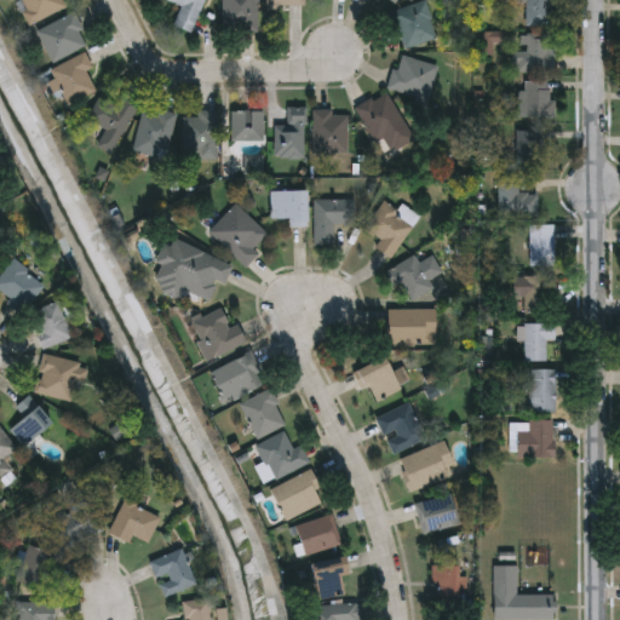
[(16,0),(62,0),(65,7),(29,26),(16,0)]
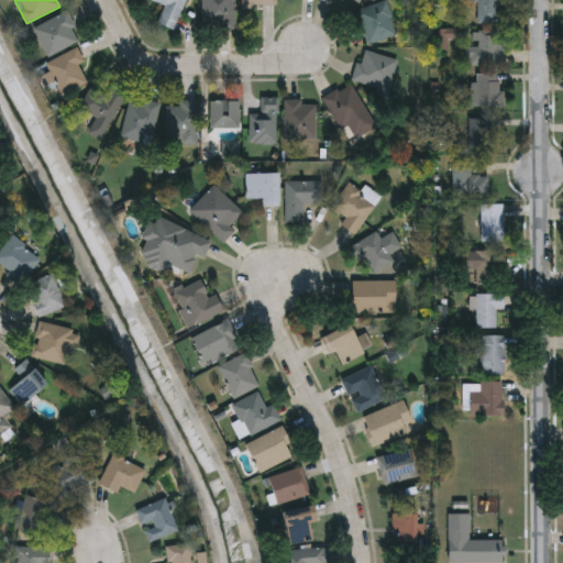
[(165,6),(150,0),(186,0),(175,31),(157,24),(165,6)]
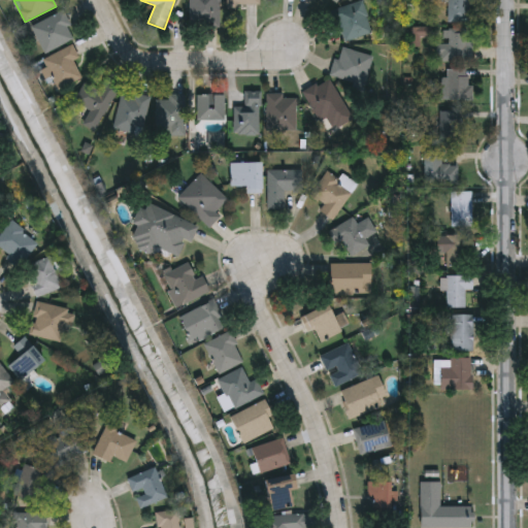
[(190,26),(190,0),(221,0),(221,26),(190,26)]
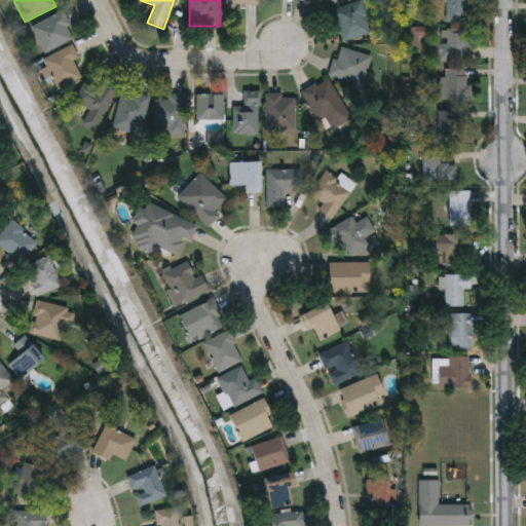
[(444,0),(466,0),(466,23),(444,23),(444,0)]
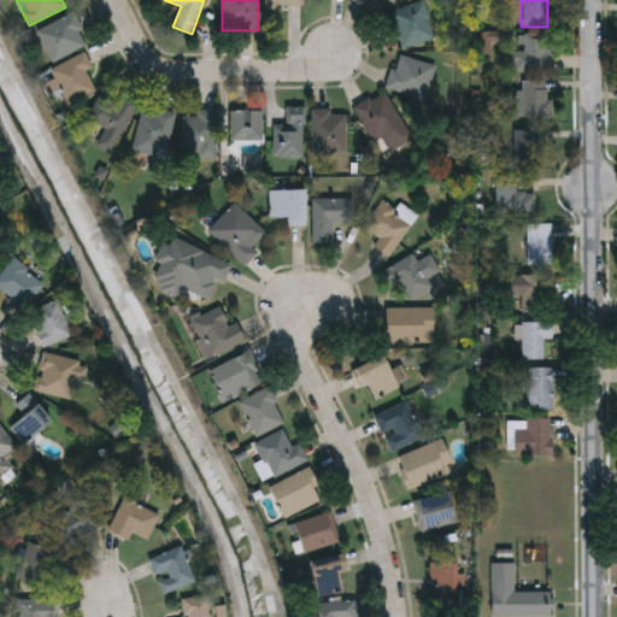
[(436,37),(403,47),(392,11),(425,1),(436,37)]
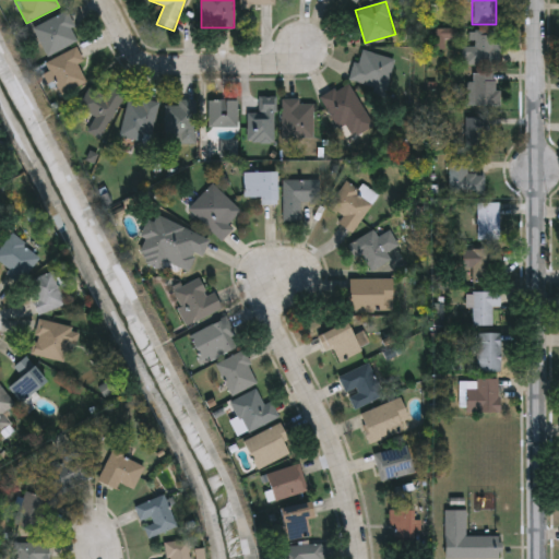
[(32,28),(66,11),(80,40),(46,57),(32,28)]
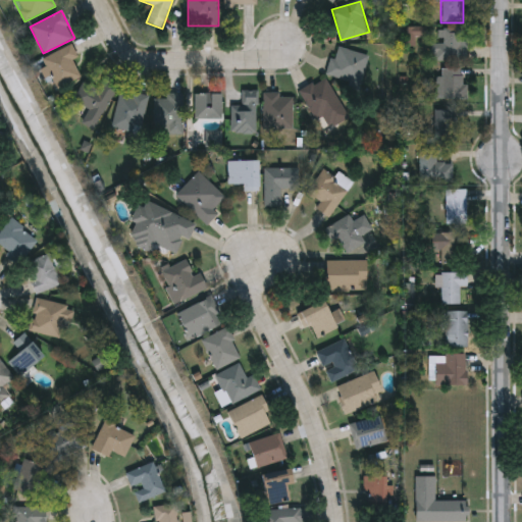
[(437,43),(437,29),(465,30),(464,62),(432,61),(432,43),(437,43)]
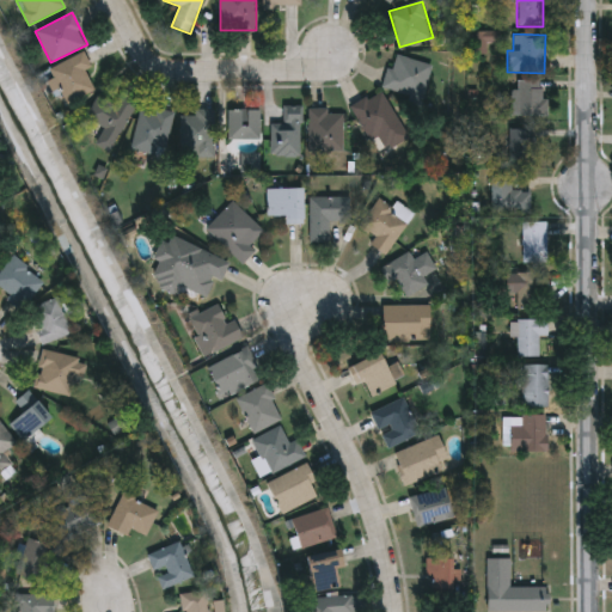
[(91,67),(85,69),(95,90),(66,104),(49,68),(84,53),(91,67)]
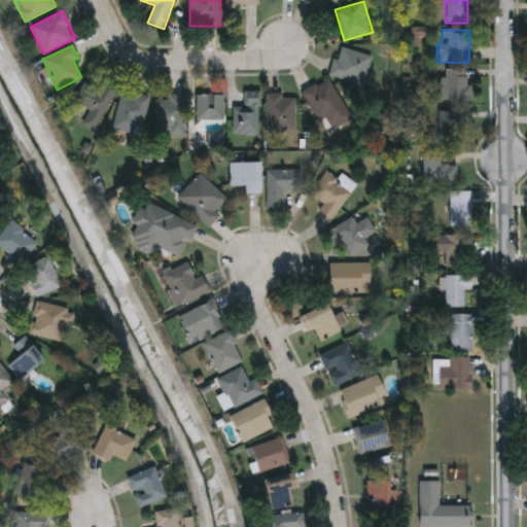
[(372,56),(363,84),(331,75),(339,46),(372,56)]
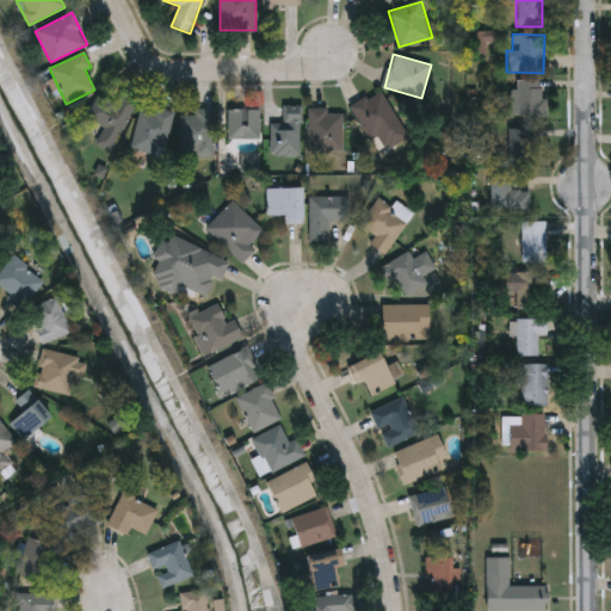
[(517,117),(517,80),(544,80),(544,117),(517,117)]
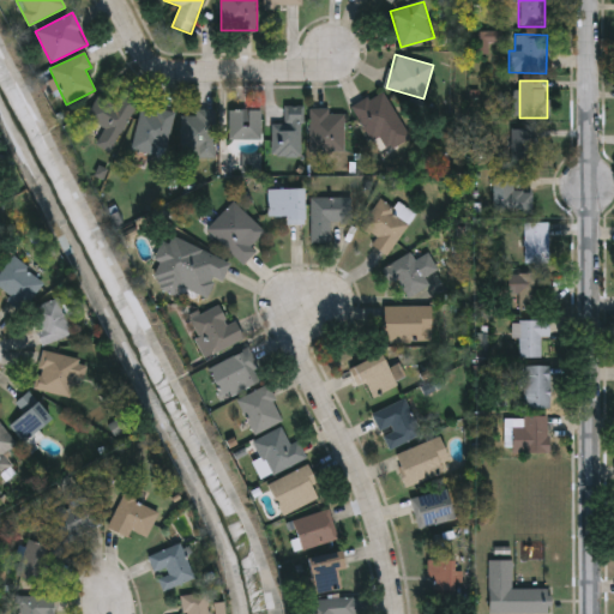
[(410,138),(389,150),(380,134),(369,140),(351,108),(383,90),(410,138)]
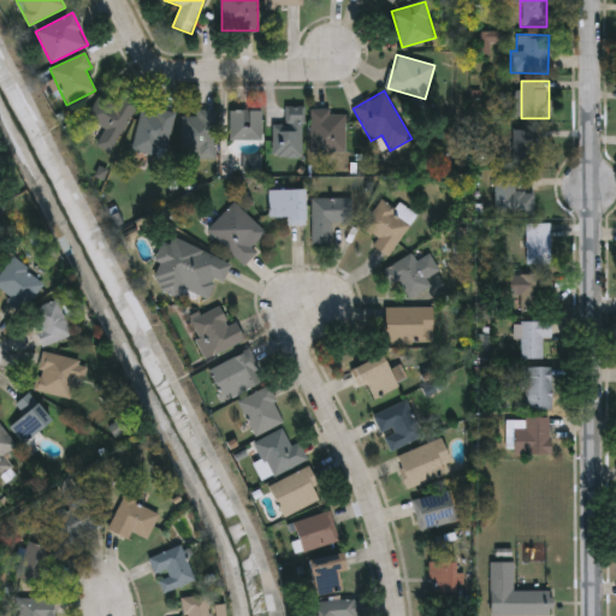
[(104,128),(88,120),(99,98),(114,105),(119,94),(136,101),(113,154),(96,146),(104,128)]
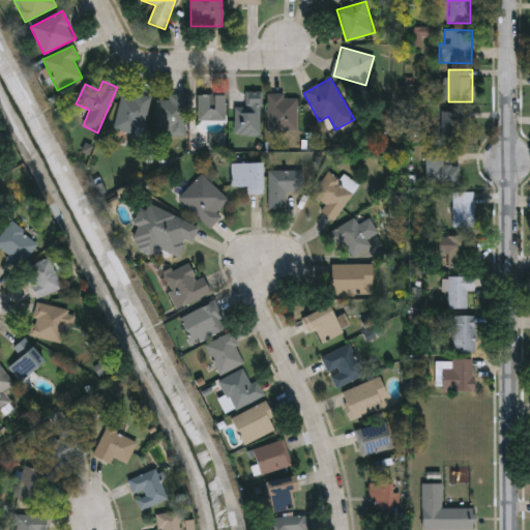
[(246,107),(246,92),(261,92),(261,137),(234,137),(234,107),(246,107)]
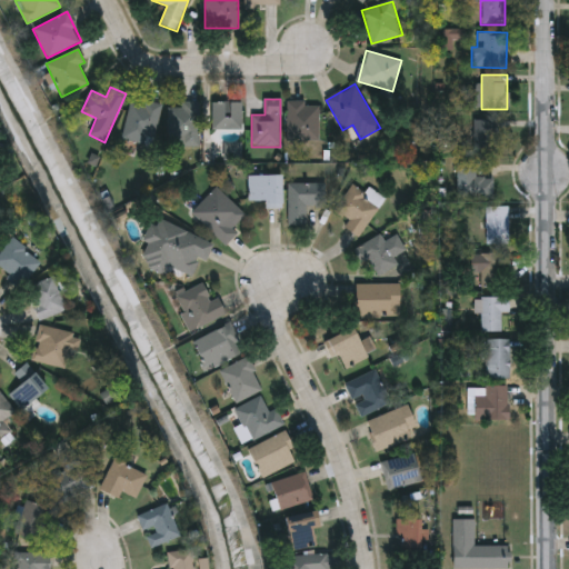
[(131,101),(142,105),(143,101),(162,106),(152,147),(121,139),(131,101)]
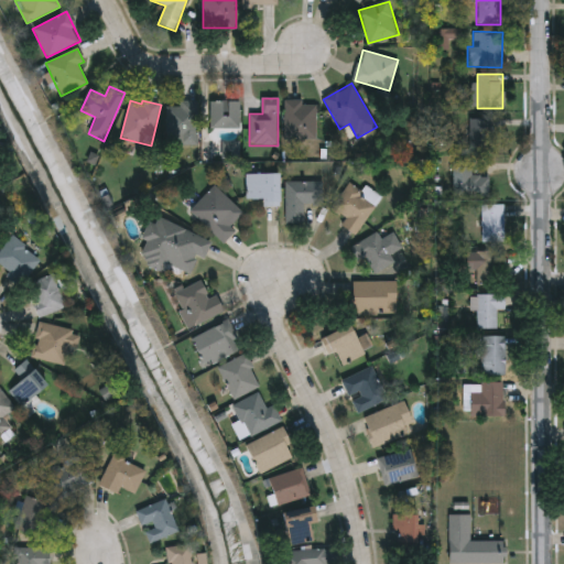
[(180,107),(180,100),(197,100),(197,145),(166,145),(166,107),(180,107)]
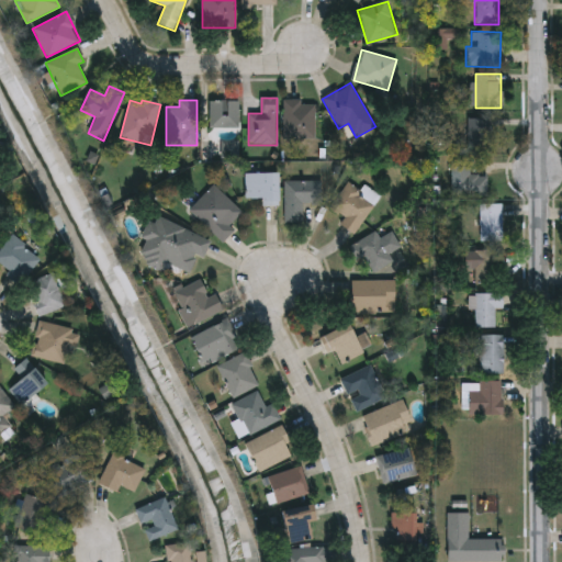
[(301,104),(315,104),(315,139),(283,139),(283,100),(301,100),(301,104)]
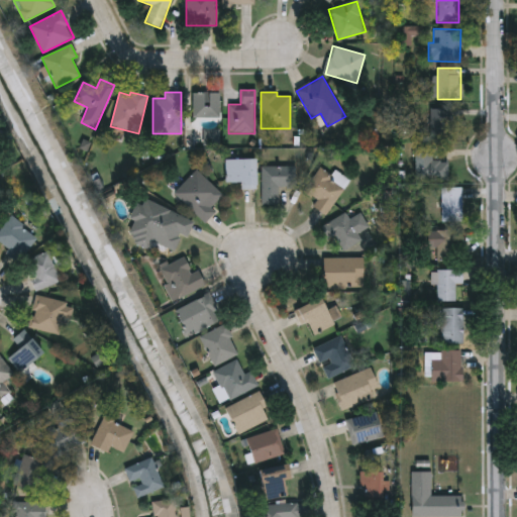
[(220,93),(220,118),(193,118),(193,93),(220,93)]
